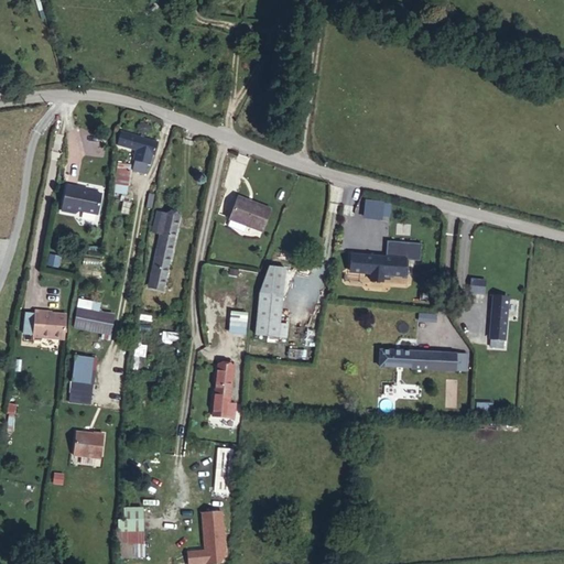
[(320,0),(299,0),(297,8),(318,12),(320,0)]
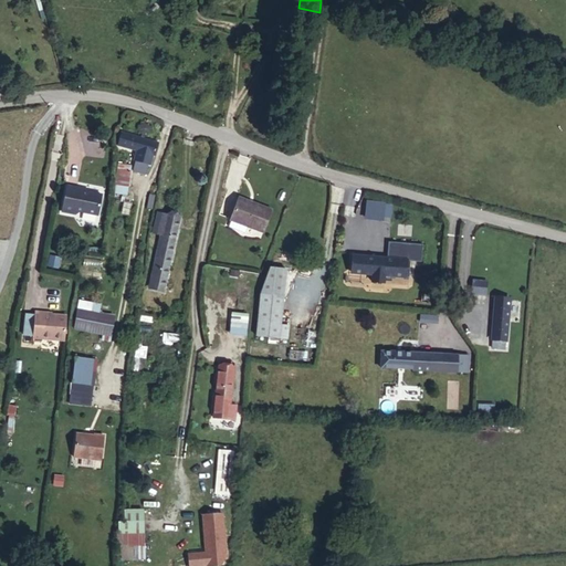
[(164,135),(118,128),(117,142),(144,145),(159,147),(161,147),(164,135)]
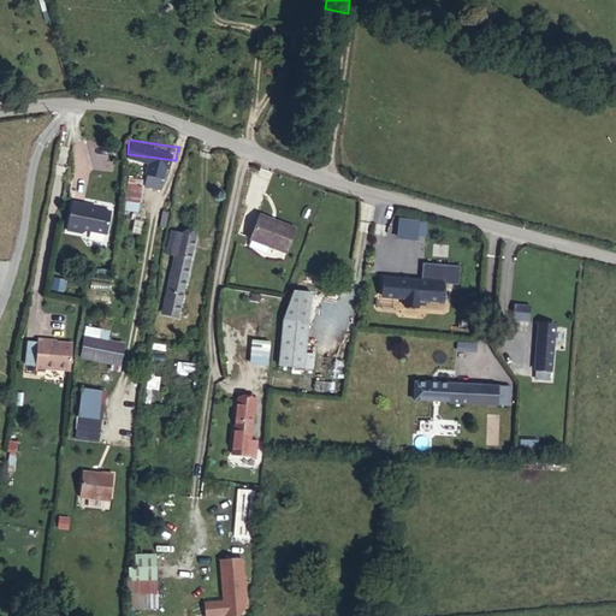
[(173,160),(157,158),(155,169),(157,169),(155,179),(170,182),(171,171),(172,171),(173,160)]
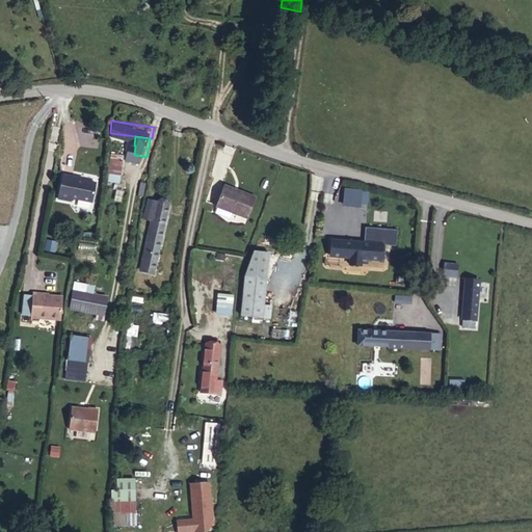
[(132,152),(120,152),(120,170),(132,170),(132,152)]
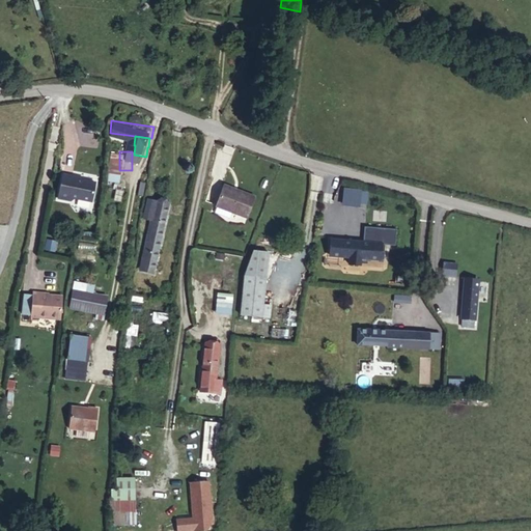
[(80,173),(64,170),(59,195),(70,197),(70,194),(91,199),(96,179),(80,176),(80,173)]
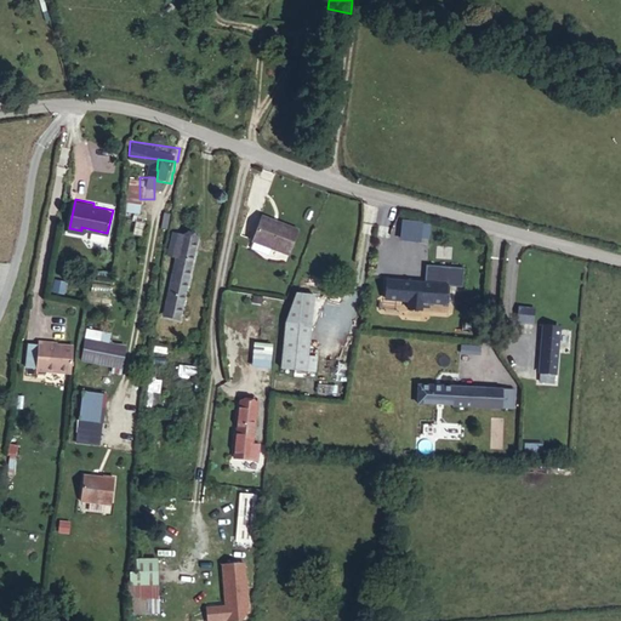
[(262,217),(252,241),(254,241),(251,249),(268,256),(272,249),(289,255),(297,231),(262,217)]
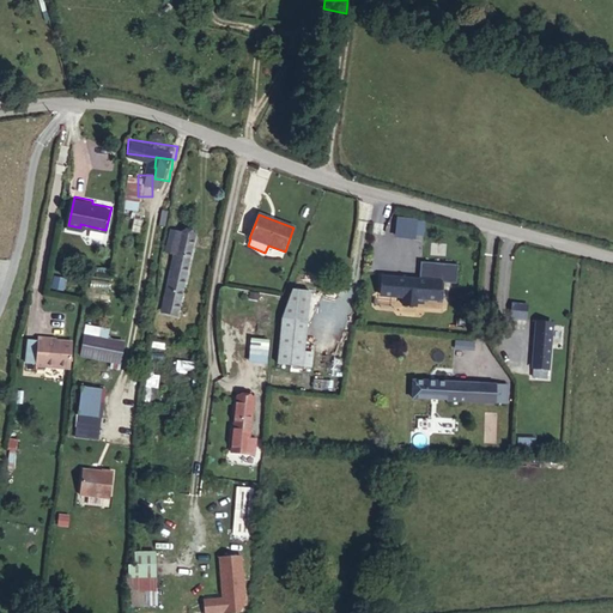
[(398,217),(395,236),(405,237),(407,218),(398,217)]
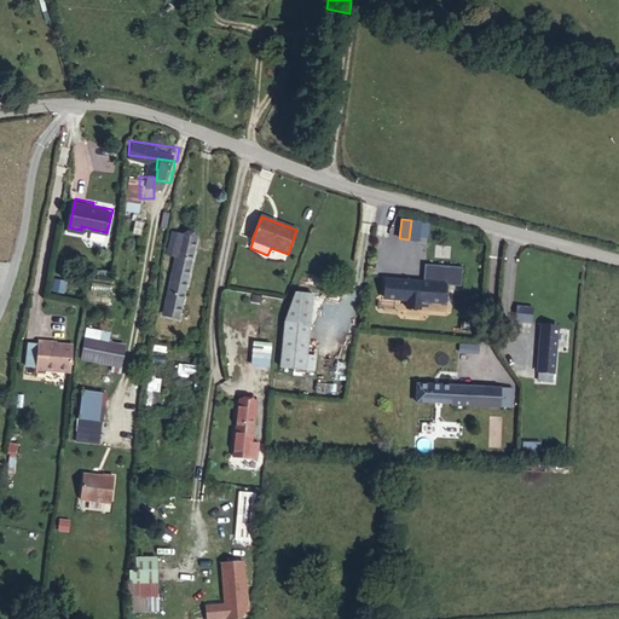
[(411,220),(409,239),(418,241),(421,221),(411,220)]
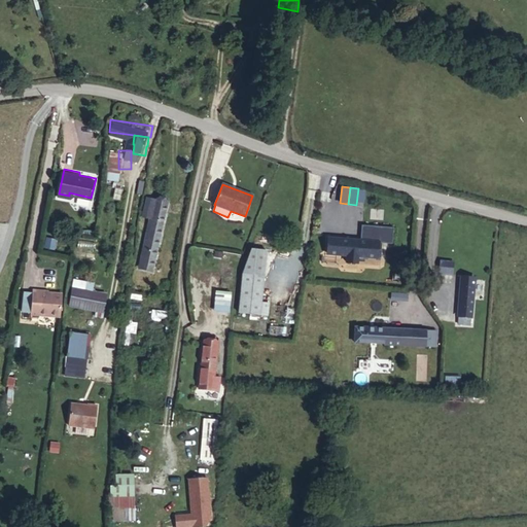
[(168,211),(156,210),(153,225),(150,224),(149,233),(153,233),(151,259),(163,260),(168,211)]
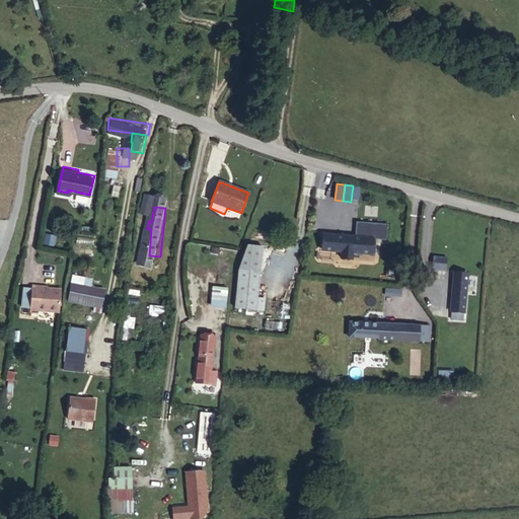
[(323,234),(322,250),(371,254),(372,239),(386,240),(387,224),(356,222),(355,237),(323,234)]
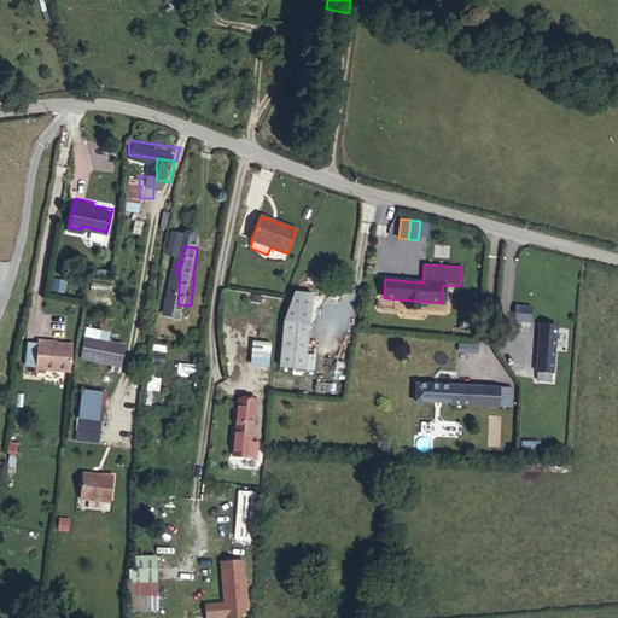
[(285,321),(280,367),(304,369),(313,295),(296,292),(285,321)]
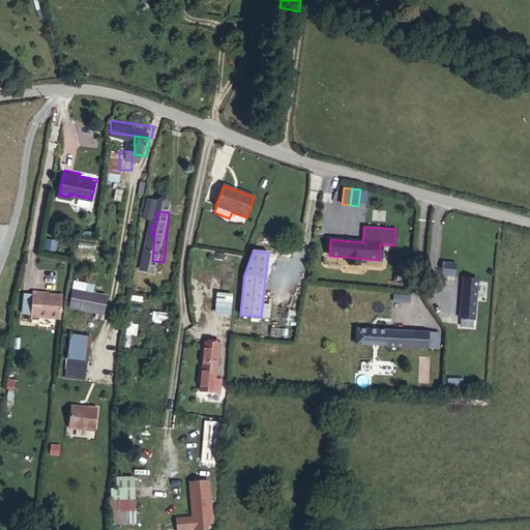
[(449,263),(448,275),(455,276),(457,264),(449,263)]
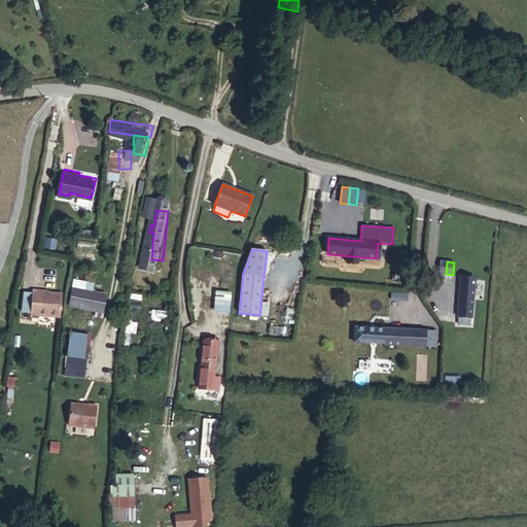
[(461,277),(458,316),(458,324),(469,325),(475,278),(461,277)]
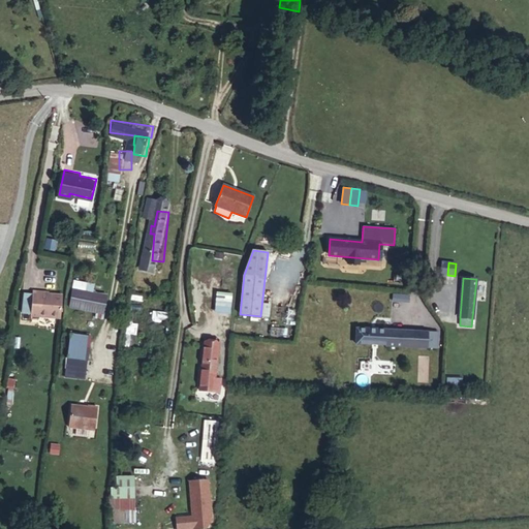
[(64,315),(66,291),(53,290),(53,288),(37,286),(34,311),(64,315)]
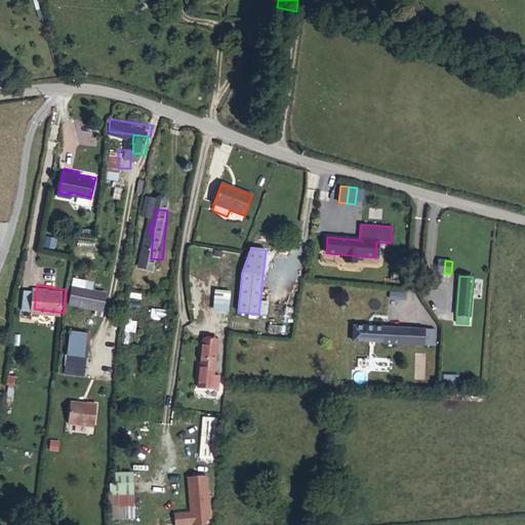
[(93,292),(75,290),(72,325),(90,326),(93,292)]
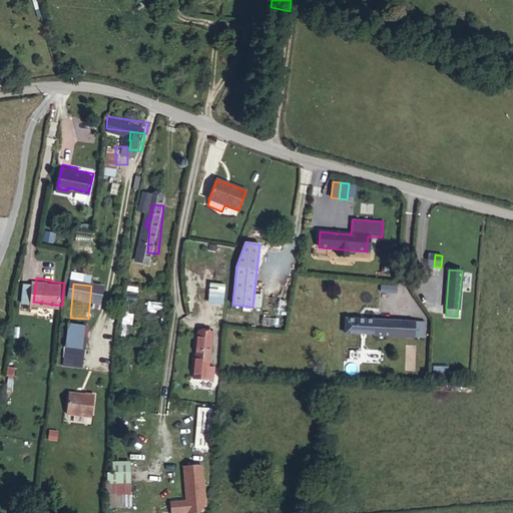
[(210,284),(209,303),(221,304),(223,285),(210,284)]
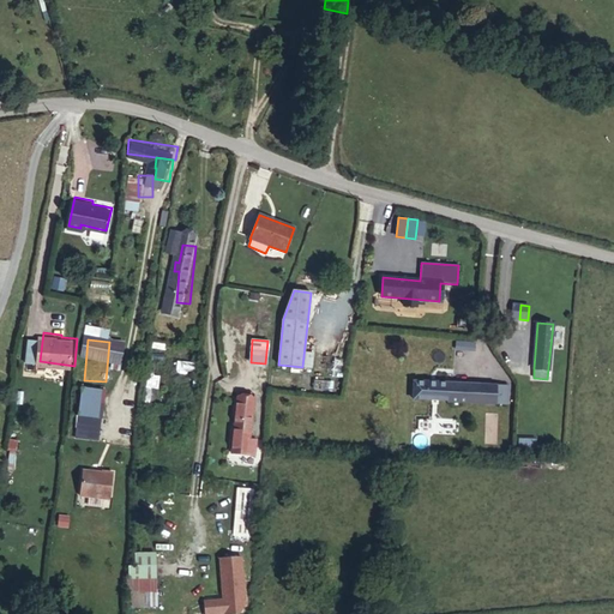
[(414,381),(414,399),(507,404),(509,386),(414,381)]
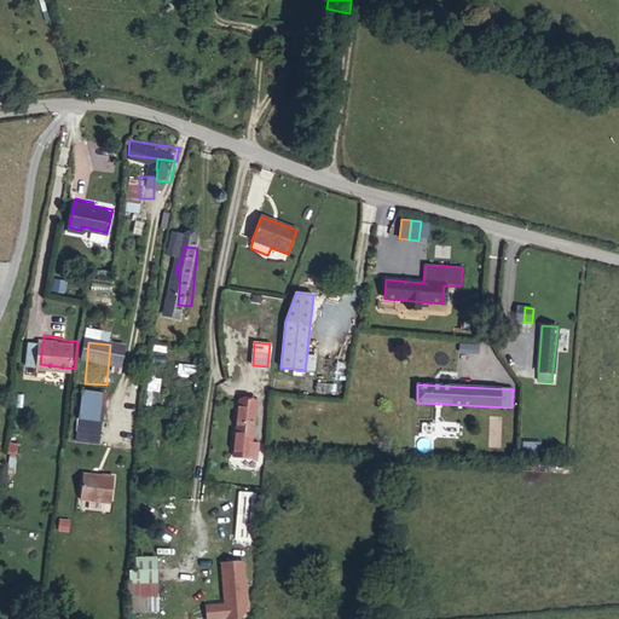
[(239,401),(233,457),(256,460),(259,444),(252,443),(255,403),(239,401)]
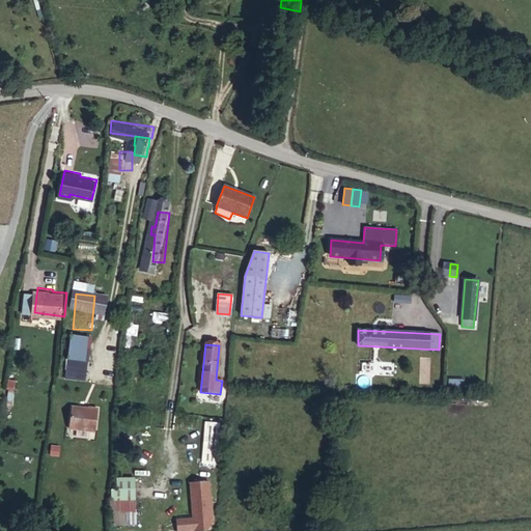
[(102,389),(104,366),(95,365),(94,366),(78,364),(76,386),(102,389)]
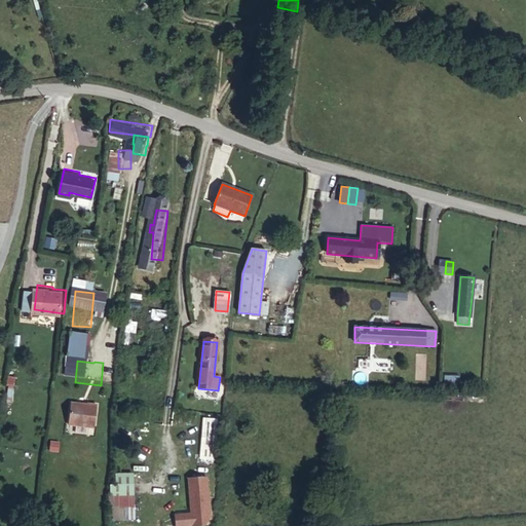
[(70,426),(97,428),(99,403),(71,402),(70,426)]
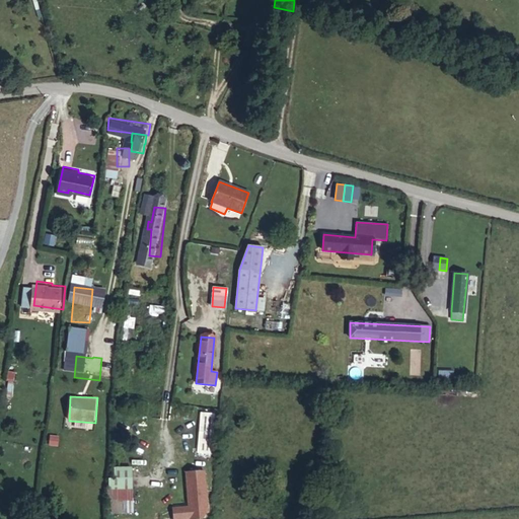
[(201,413),(198,452),(212,454),(215,414),(201,413)]
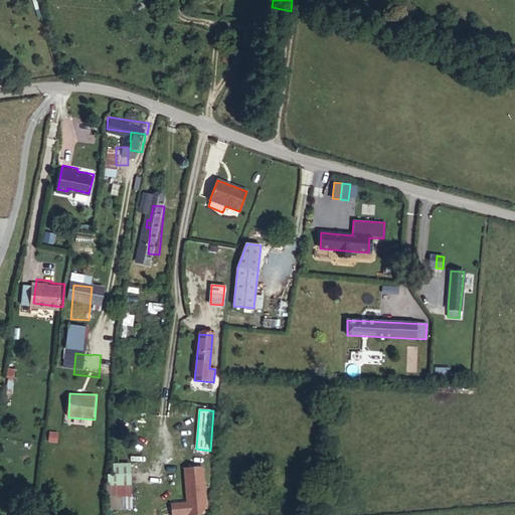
[(108,475),(107,509),(132,510),(133,464),(115,463),(115,475),(108,475)]
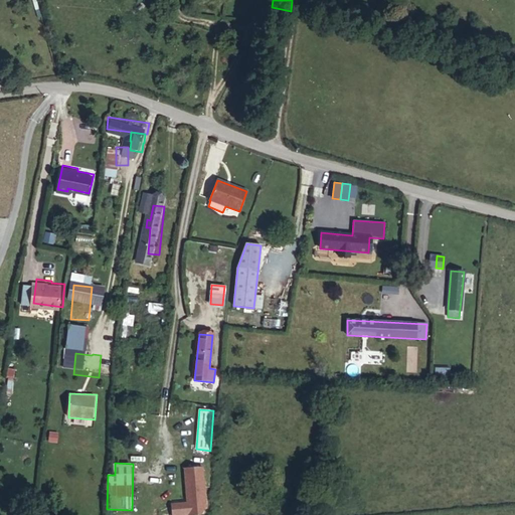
[(184,469),(187,503),(171,504),(172,514),(191,514),(200,514),(205,506),(202,468),(184,469)]
